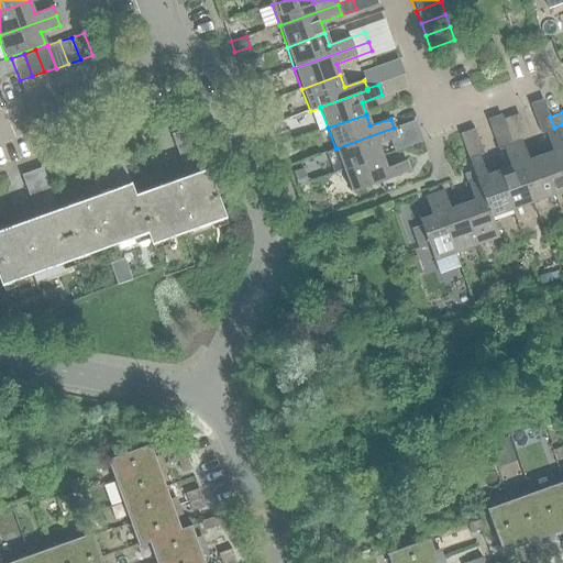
[(554,128),(550,117),(537,122),(540,133),(554,128)]
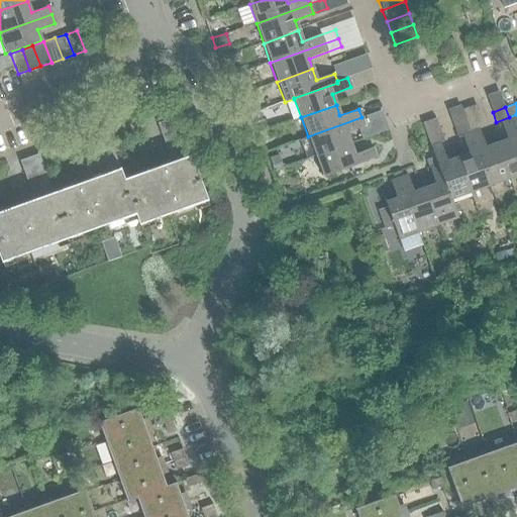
[(516,117),(516,115),(508,118),(516,142),(516,117)]
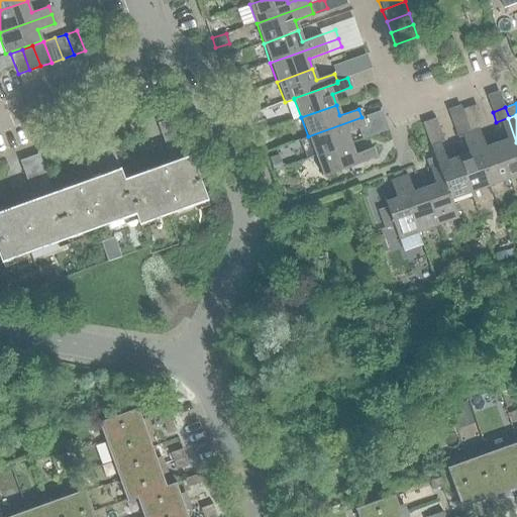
[(170,161),(122,178),(134,213),(137,224),(206,200),(176,116),(157,123),(170,161)]
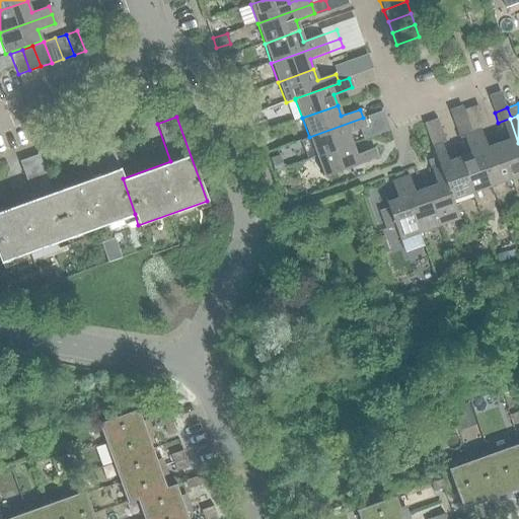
[(316,157),(352,145),(348,133),(366,127),(363,118),(309,137),(316,157)]
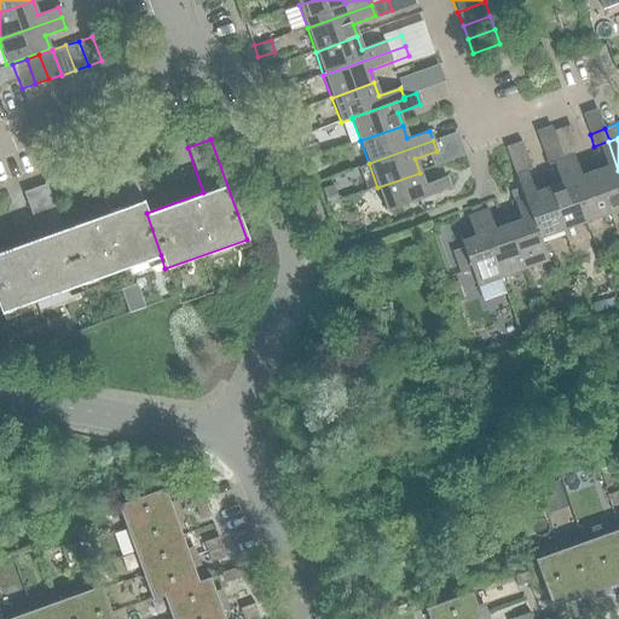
[(593,172),(608,214),(618,210),(618,171),(608,142),(599,145),(606,167),(593,172)]
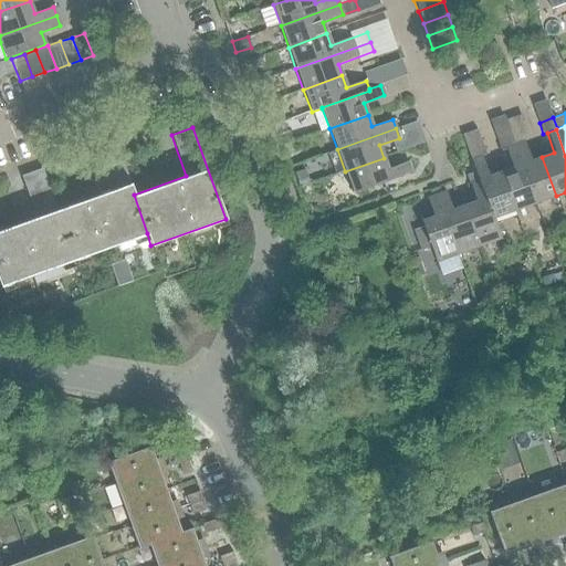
[(469,161),(470,160),(481,157),(484,156),(475,133),(461,138),(469,161)]
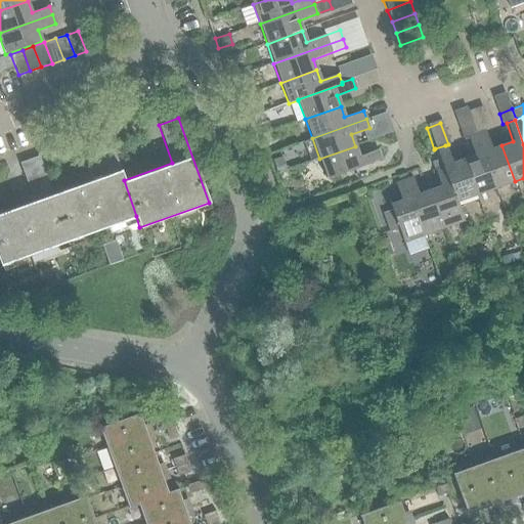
[(463,138),(468,137),(476,134),(472,123),(459,127),(463,138)]
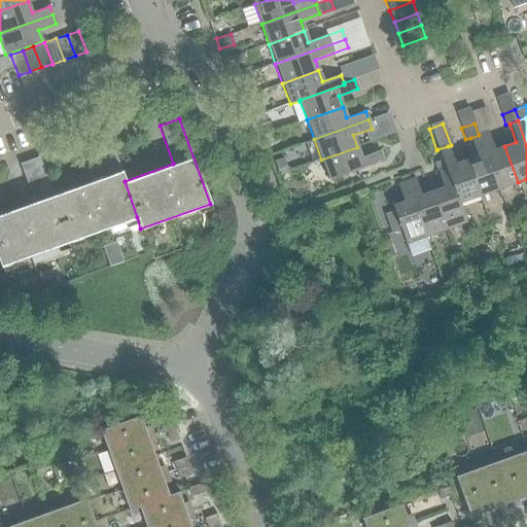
[(100,178),(51,195),(69,242),(137,217),(125,181),(107,132),(85,140),(100,178)]
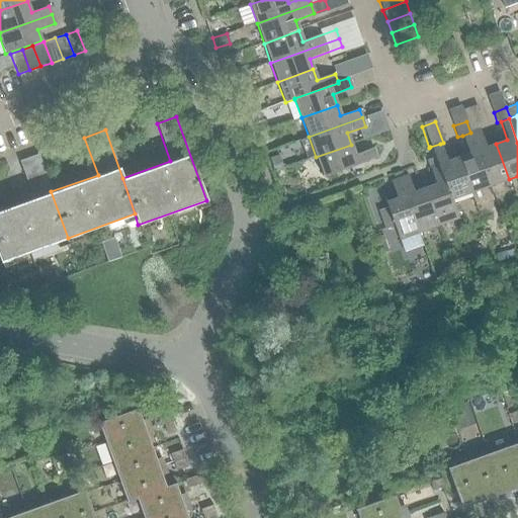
[(470,133),(490,186),(509,179),(496,144),(486,147),(479,130),(470,133)]
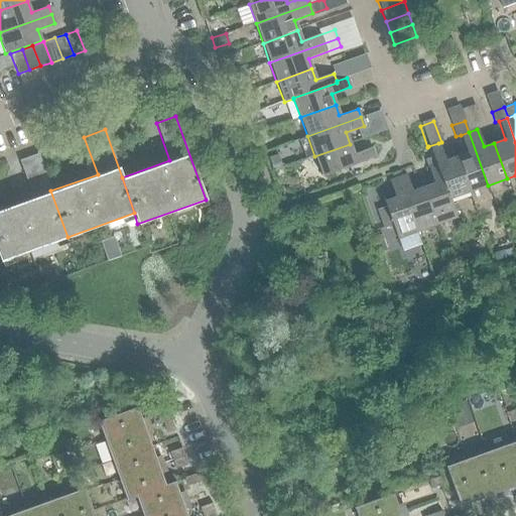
[(456,156),(468,192),(488,185),(469,132),(461,135),(467,152),(456,156)]
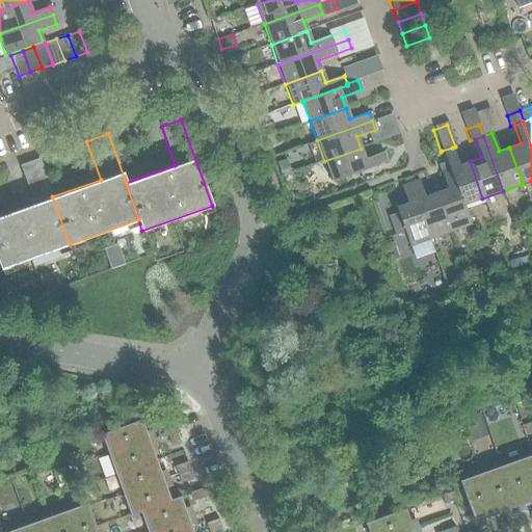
[(462,206),(464,206),(482,198),(470,161),(458,165),(452,148),(442,151),(446,162),(449,170),(450,169),(462,206)]
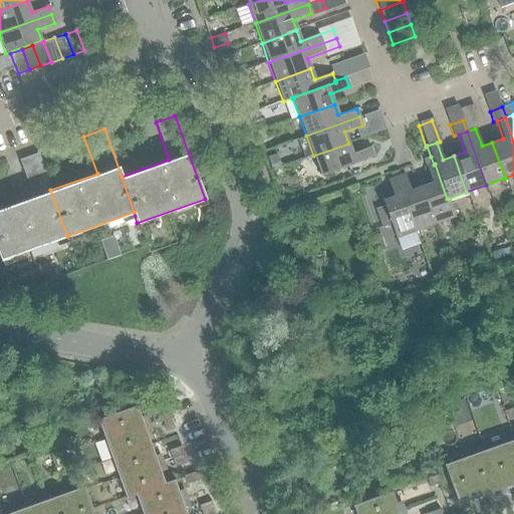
[(352,154),(348,144),(313,156),(320,176),(373,157),(369,147),(352,154)]
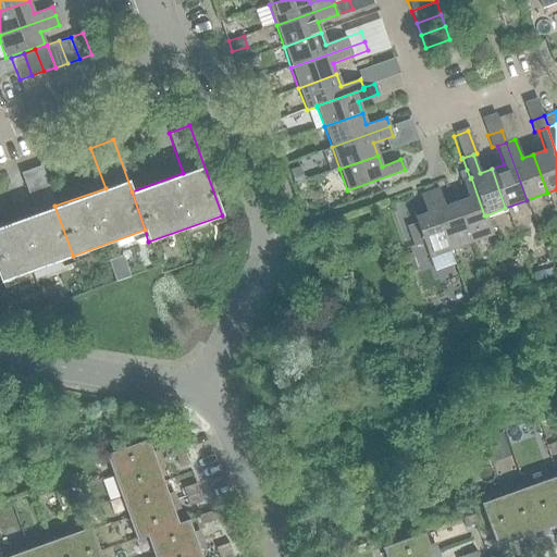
[(0,281),(73,256),(54,206),(40,165),(20,173),(34,213),(0,225),(0,281)]
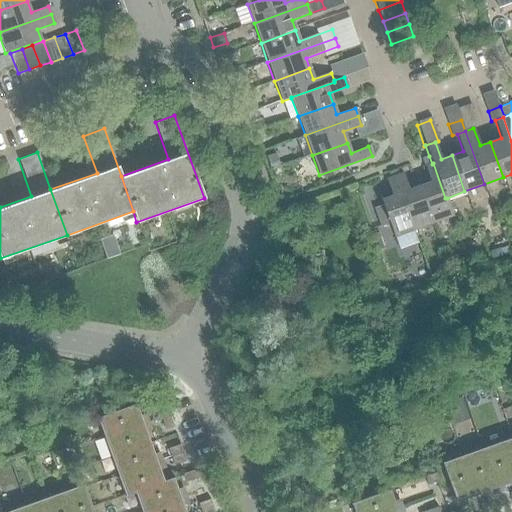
[(267,157),(270,169),(279,166),(276,154),(267,157)]
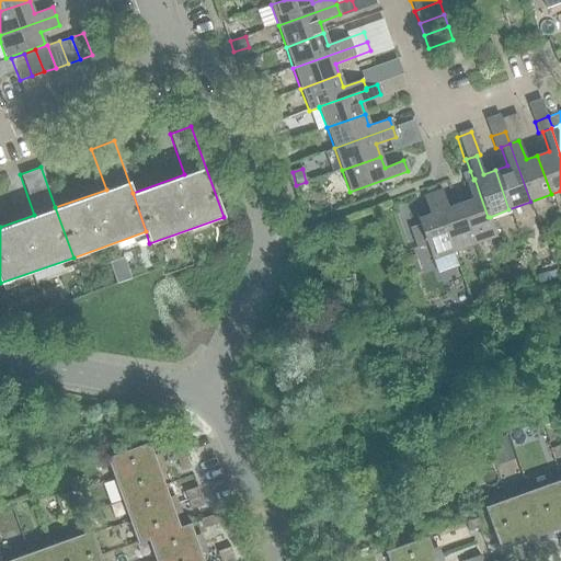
[(470,171),(461,174),(465,183),(473,180),(470,171)]
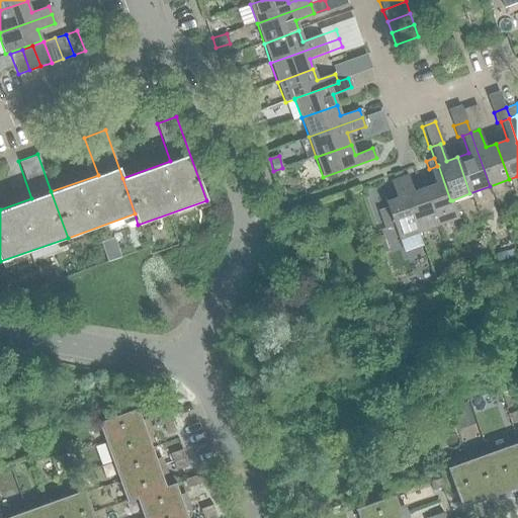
[(438,165),(437,166),(429,169),(434,184),(424,188),(438,226),(458,219),(452,200),(450,200),(438,165)]
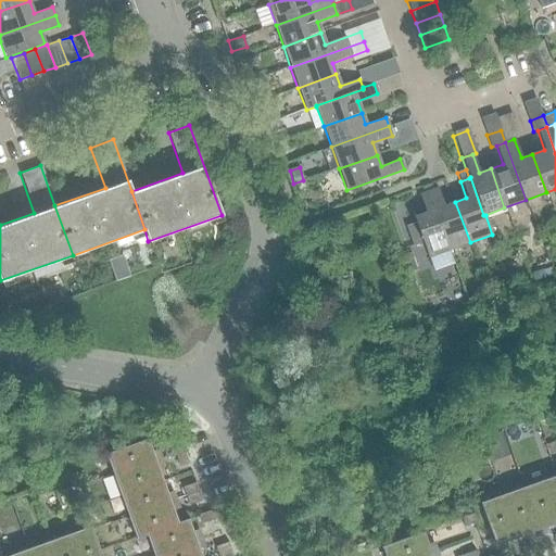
[(444,206),(438,189),(429,192),(450,250),(470,242),(455,202),(444,206)]
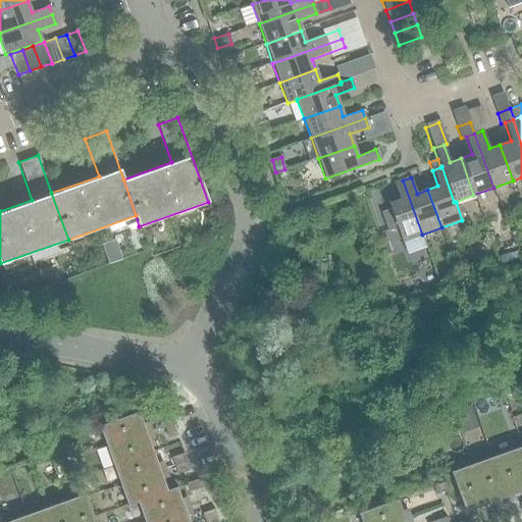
[(402,242),(422,235),(403,180),(394,184),(400,200),(388,203),(402,242)]
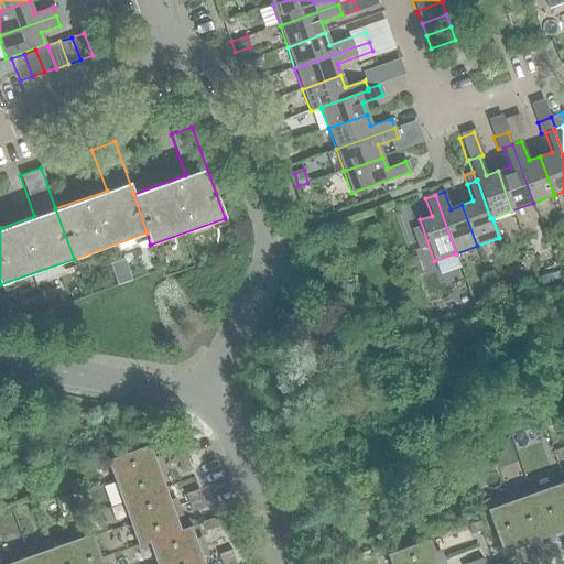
[(416,258),(411,260),(410,260),(415,277),(416,277),(423,273),(416,258)]
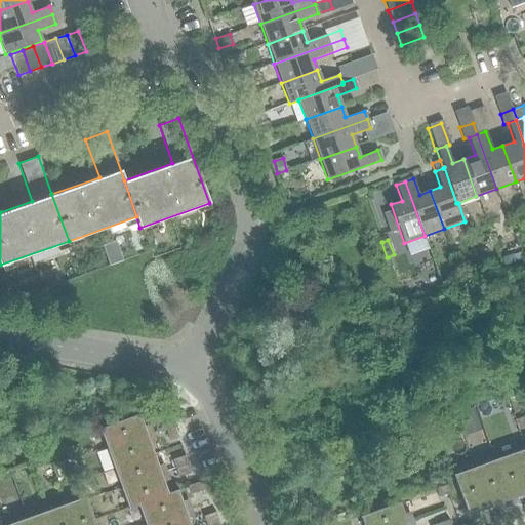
[(500,257),(503,268),(512,266),(509,255),(500,257)]
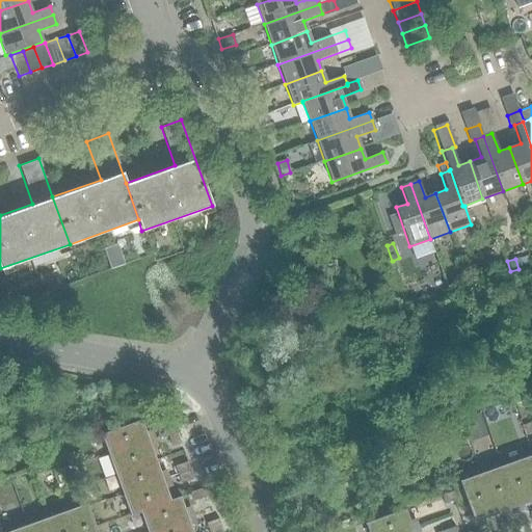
[(462,275),(452,280),(455,287),(464,283),(462,275)]
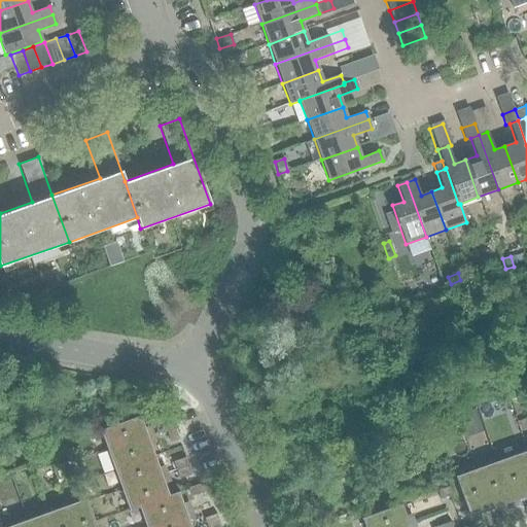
[(57,284),(55,277),(43,281),(45,288),(57,284)]
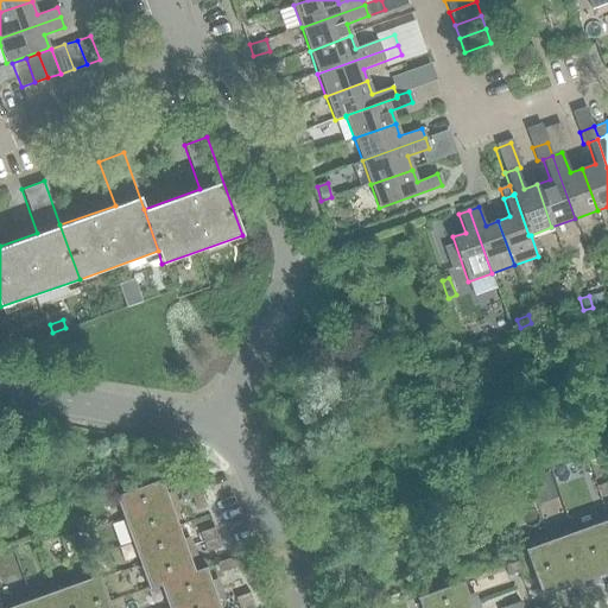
[(539,504),(557,498),(548,473),(531,479),(539,504)]
